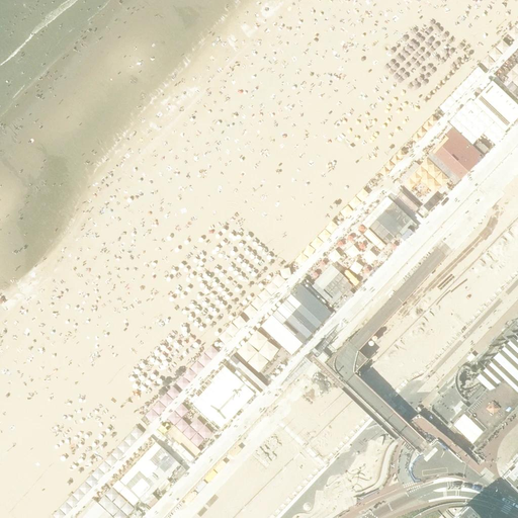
[(517,193),(517,194),(517,193),(517,201),(507,213),(504,210),(499,216),(517,233),(517,193)]
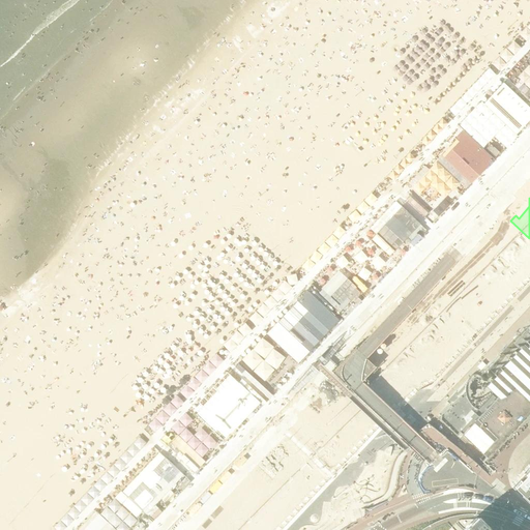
[(489,285),(468,266),(451,284),(454,287),(452,290),(469,305),(489,285)]
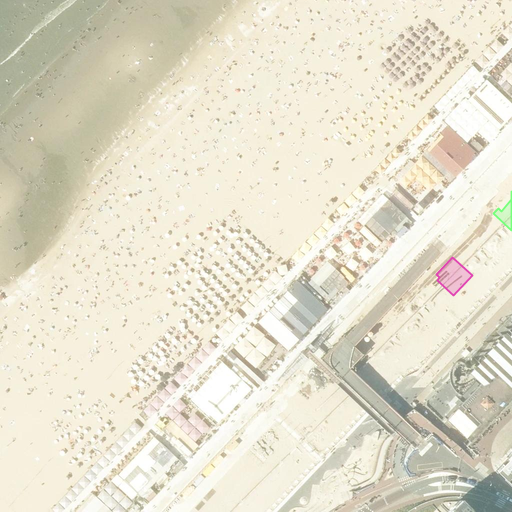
[(407,300),(389,318),(416,344),(419,341),(424,345),(439,330),(407,300)]
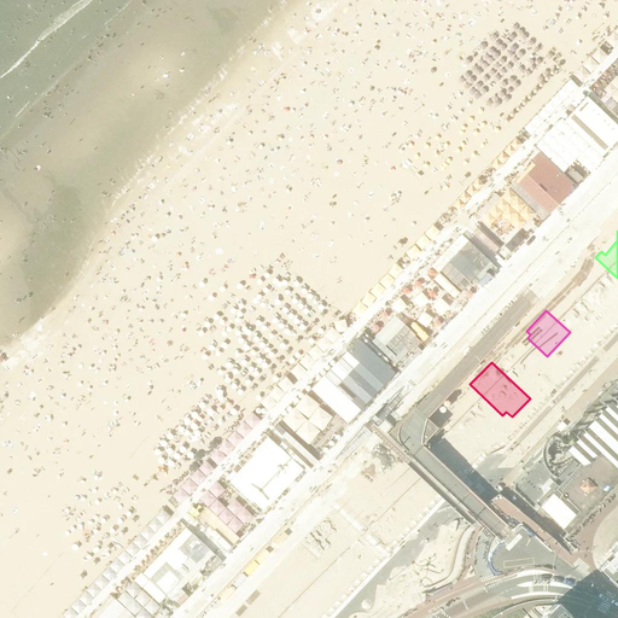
[(522,380),(507,366),(503,371),(517,384),(522,380)]
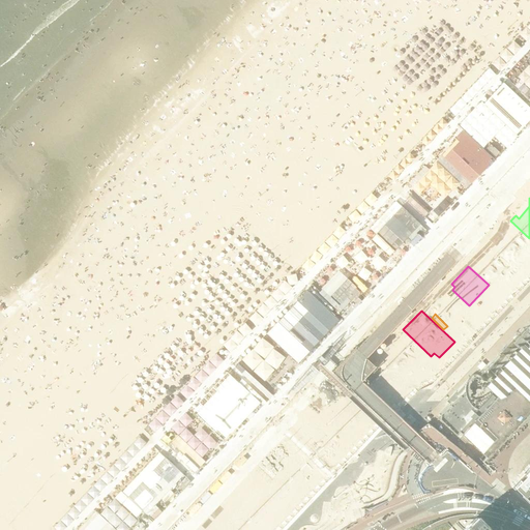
[(529,328),(525,330),(524,333),(523,333),(519,335),(518,340),(513,342),(512,345),(511,346),(507,347),(506,351),(506,352),(502,353),(499,361),(499,362),(495,363),(494,367),(493,367),(489,370),(488,374),(483,376),(498,389),(494,393),(499,398),(498,399),(497,399),(495,401),(494,402),(487,409),(486,410),(487,410),(479,417),(479,416),(478,417),(475,420),(476,420),(462,435),(487,459),(529,413),(529,328)]
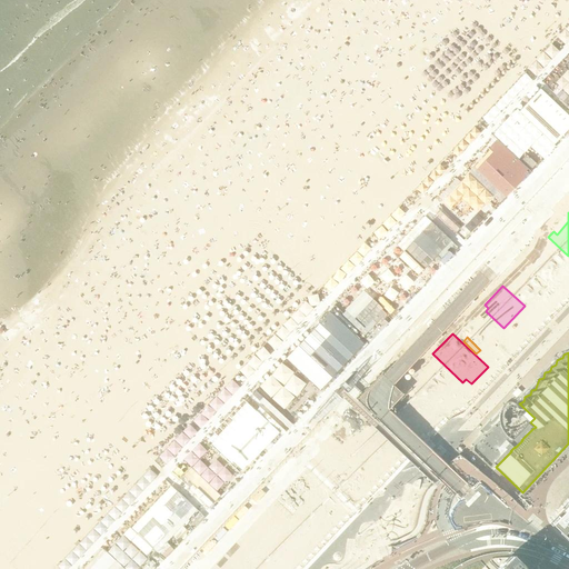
[(491,361),(482,353),(480,357),(488,363),(491,361)]
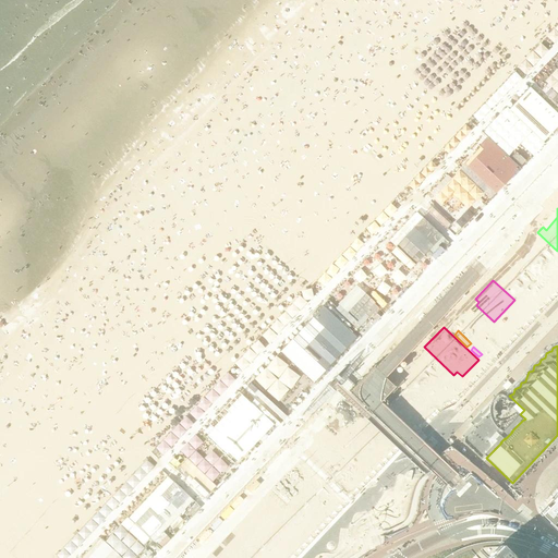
[(400,368),(395,375),(371,400),(405,433),(429,408),(436,401),(400,368)]
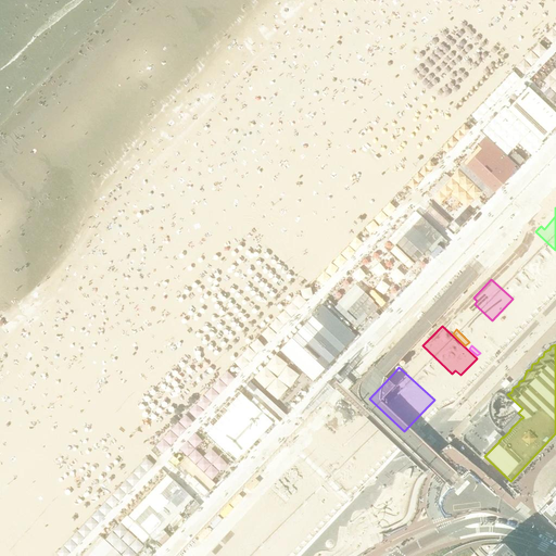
[(430,463),(427,465),(428,468),(431,471),(441,463),(443,465),(446,464),(449,464),(451,463),(453,463),(456,463),(458,464),(460,464),(463,465),(465,466),(467,467),(469,469),(483,481),(488,476),(467,459),(468,459),(449,444),(441,451),(438,454),(439,455),(434,458),(430,463)]
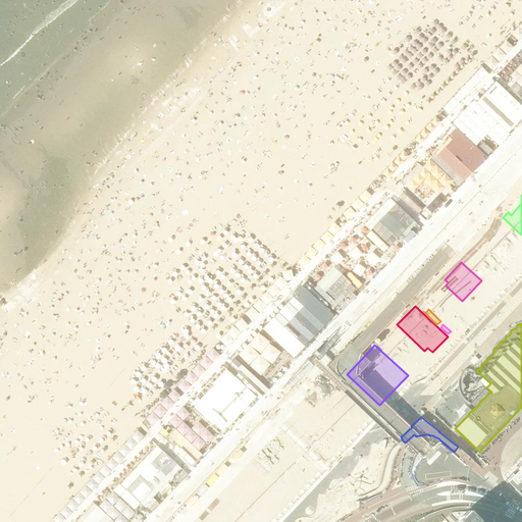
[(333,453),(301,422),(245,481),(277,513),(333,453)]
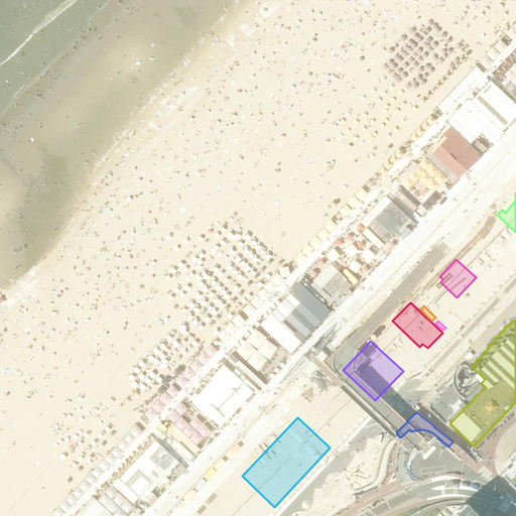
[(291,515),(325,515),(333,511),(336,506),(338,498),(341,494),(346,491),(351,491),(354,491),(359,491),(370,486),(375,483),(377,479),(378,475),(380,468),(382,459),(385,450),(388,444),(393,438),(382,438),(381,436),(377,436),(376,437),(374,440),(369,438),(364,452),(359,454),(356,456),(346,471),(342,474),(339,475),(334,475),(328,476),(326,483),(323,484),(321,490),(315,489),(313,504),(311,508),(308,511),(300,512),(295,513),(291,515)]
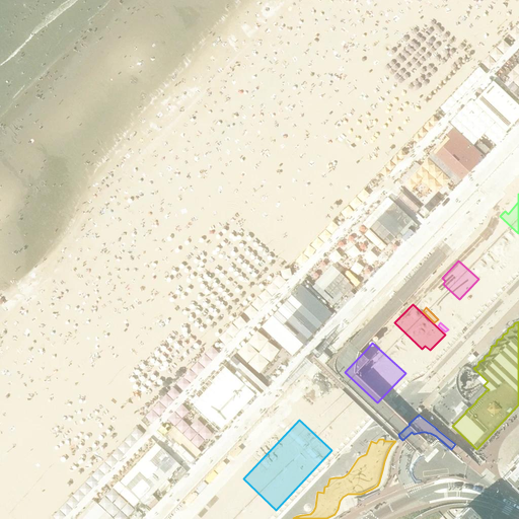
[(518,452),(500,472),(518,491),(518,452)]
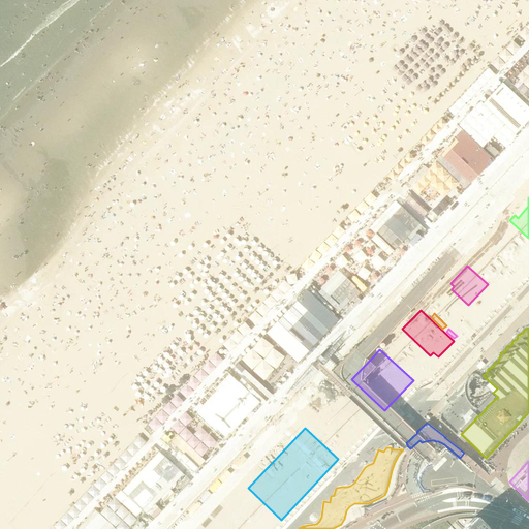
[(273,528),(279,524),(257,503),(250,511),(269,528),(273,528)]
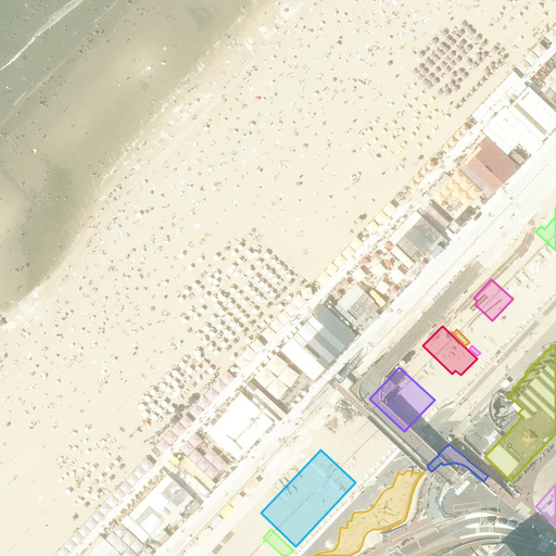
[(254,555),(237,539),(222,554),(219,555),(254,555)]
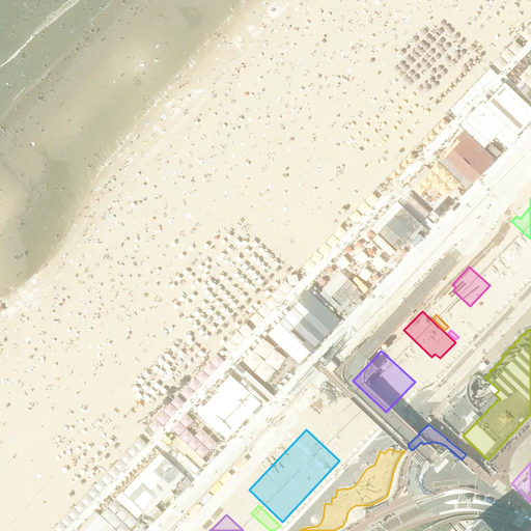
[(318,524),(319,523),(319,522),(319,520),(319,519),(318,516),(317,516),(315,515),(314,516),(313,516),(312,518),(311,519),(311,521),(311,522),(312,523),(313,524),(314,525),(315,525),(317,525),(318,524)]
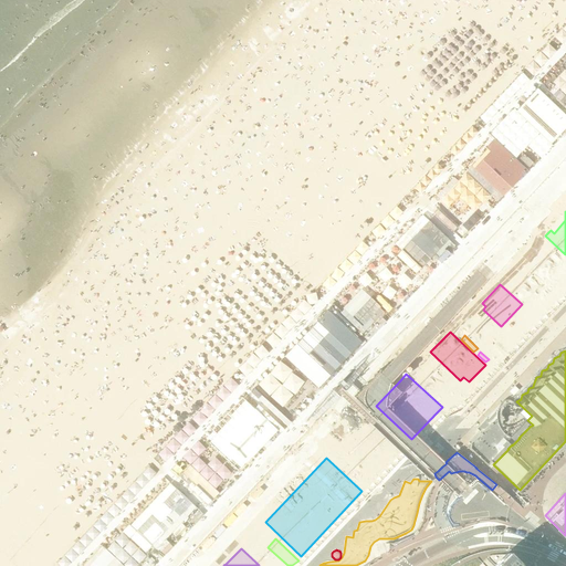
[(543,565),(541,565),(533,561),(525,558),(517,556),(509,555),(505,555),(494,565),(543,565)]
